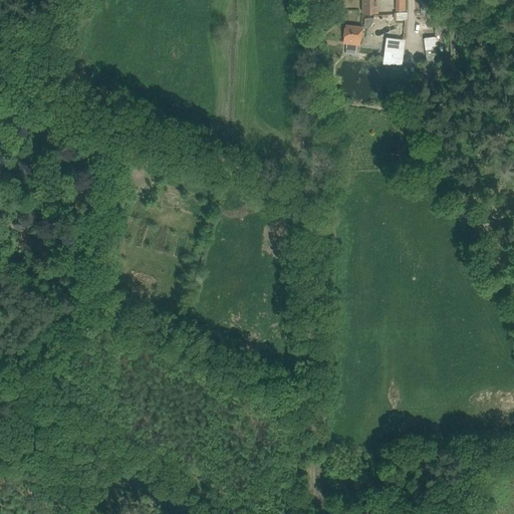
[(362,0),(362,13),(378,12),(377,0),(362,0)]
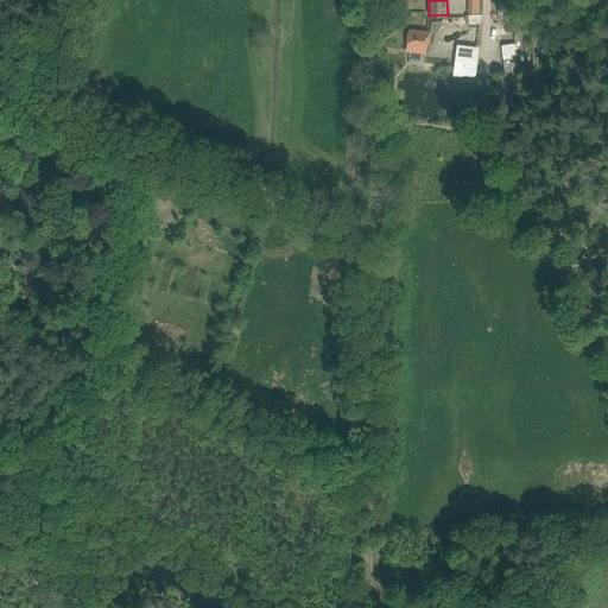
[(481,23),(481,13),(467,13),(467,23),(481,23)]
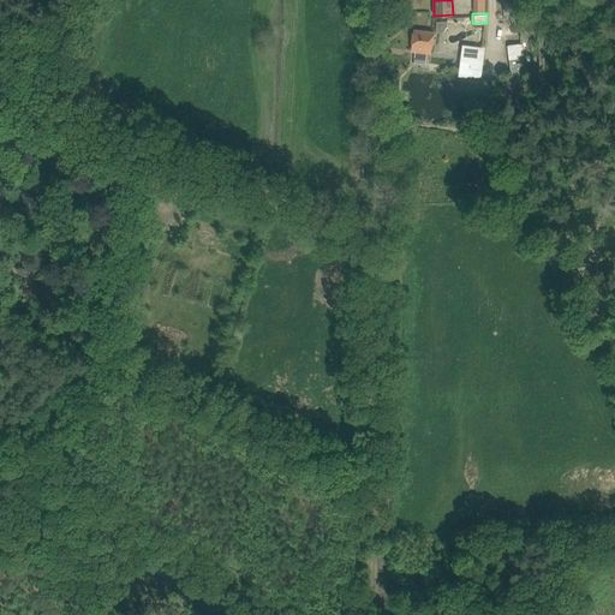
[(411,51),(431,53),(434,31),(413,29),(411,51)]
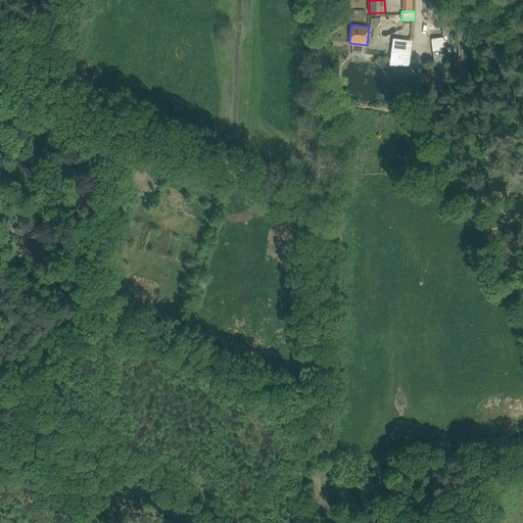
[(431,53),(444,53),(443,29),(430,30),(431,53)]
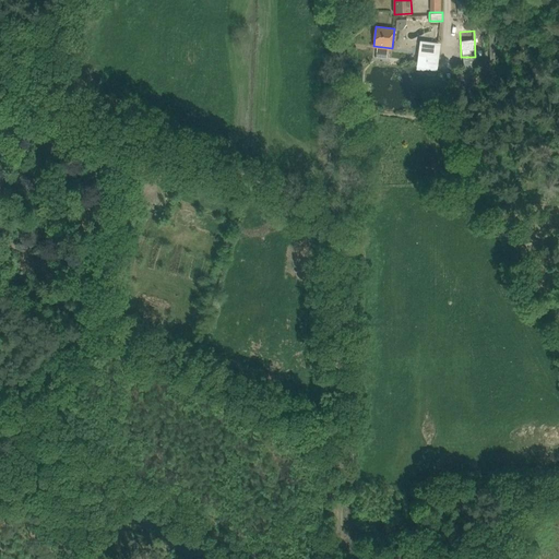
[(420,43),(417,68),(437,70),(440,45),(420,43)]
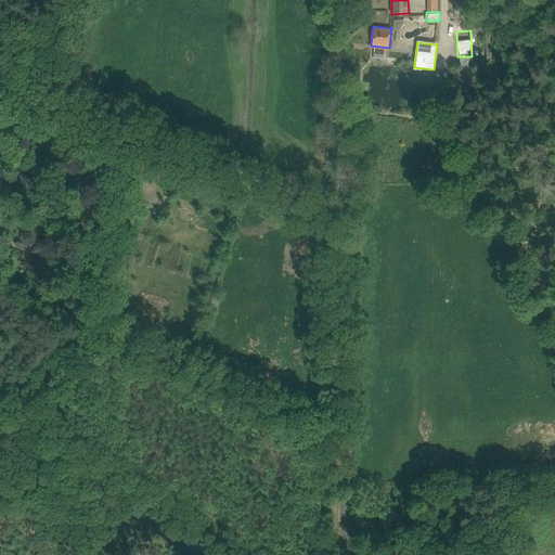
All buildings are outlined.
